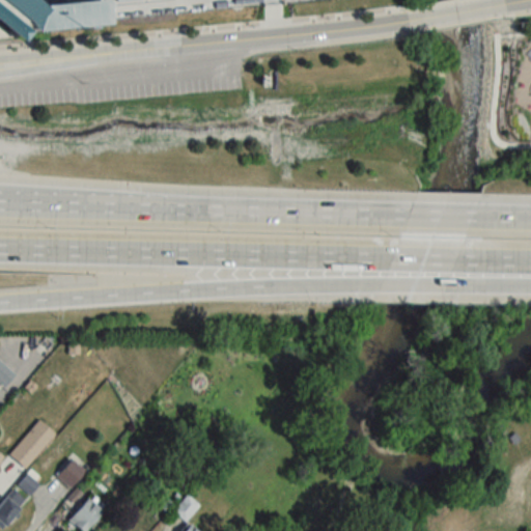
[(0,3),(25,24),(17,34),(0,21),(0,3)]
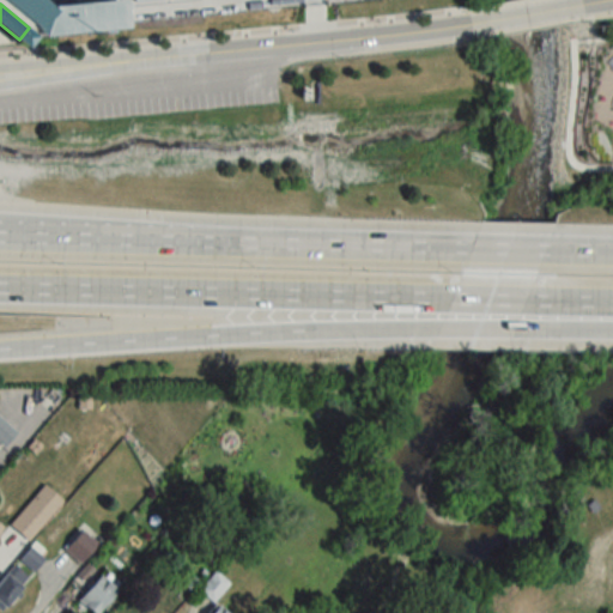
[(16,434),(0,417),(0,445),(1,448),(16,434)]
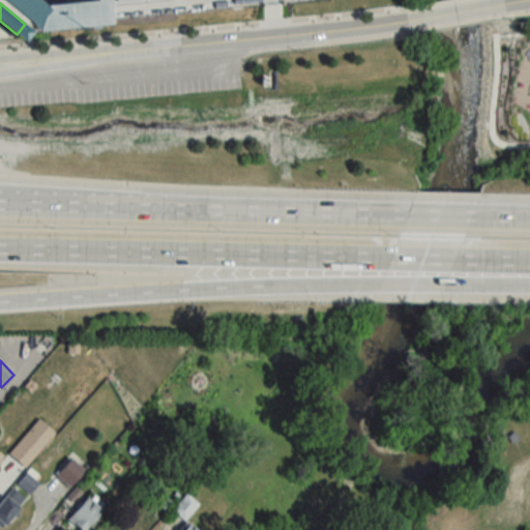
[(55,433),(38,418),(8,453),(25,467),(55,433)]
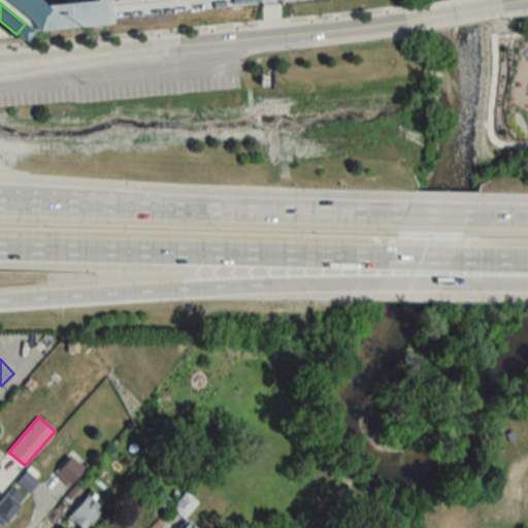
[(84,468),(70,457),(56,474),(69,486),(84,468)]
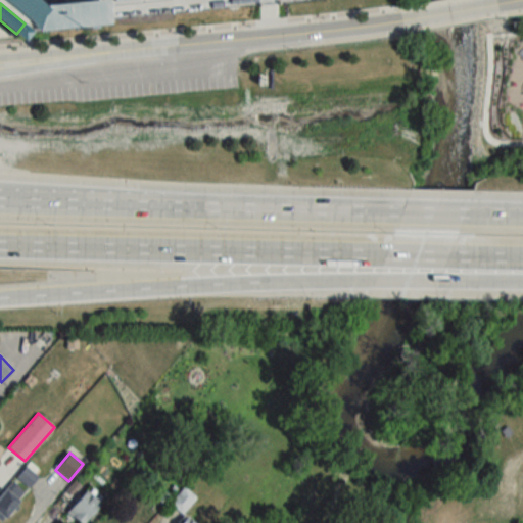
[(29,486),(41,471),(31,462),(17,478),(29,486)]
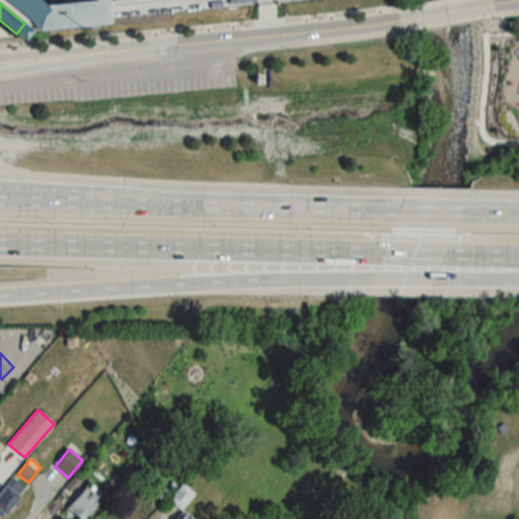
[(180,510),(195,495),(182,484),(168,499),(180,510)]
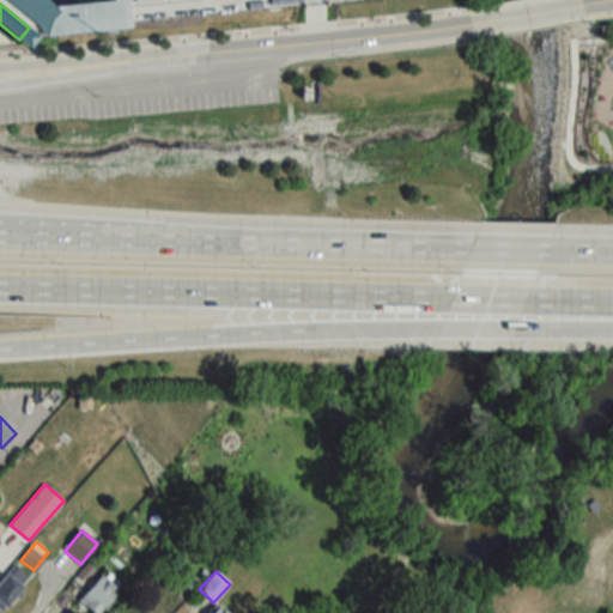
[(0,608),(4,612),(24,588),(7,574),(0,582),(0,608)]
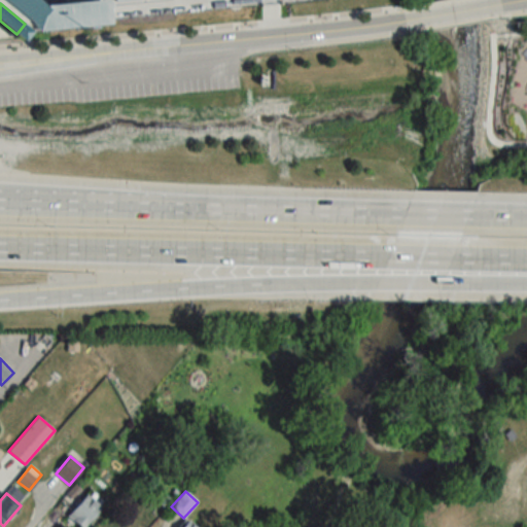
[(83,526),(102,507),(88,494),(68,516),(79,526),(83,526)]
